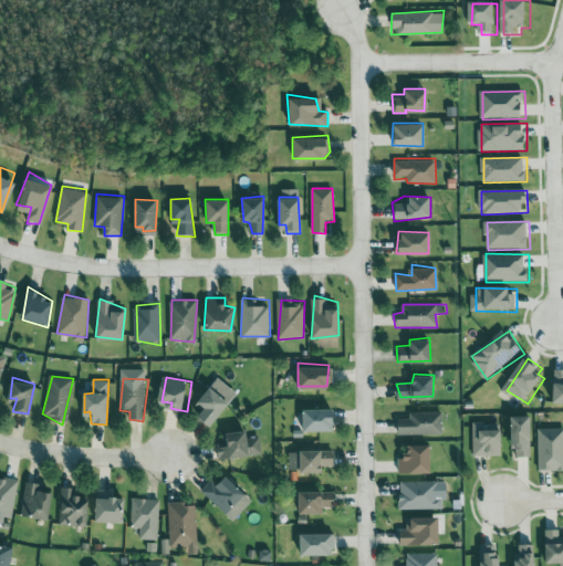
[(206,385),(227,402),(207,423),(196,418),(204,407),(196,402),(206,385)]
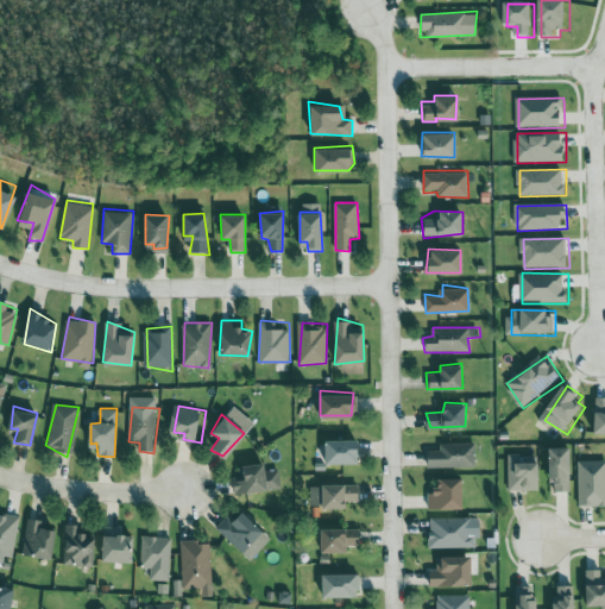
[(325,431),(355,428),(358,463),(325,463),(325,431)]
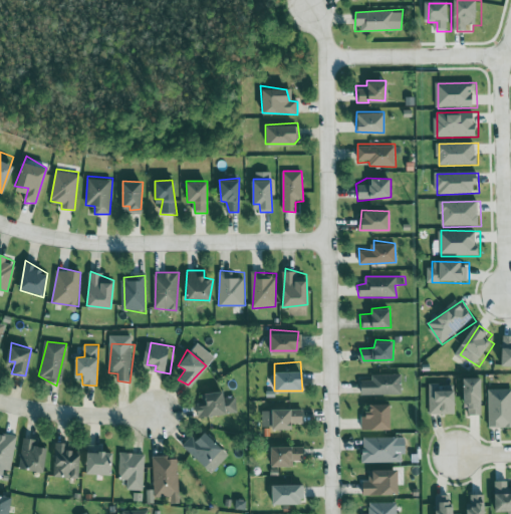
[(372,375),(402,373),(402,394),(361,396),(361,384),(375,383),(372,375)]
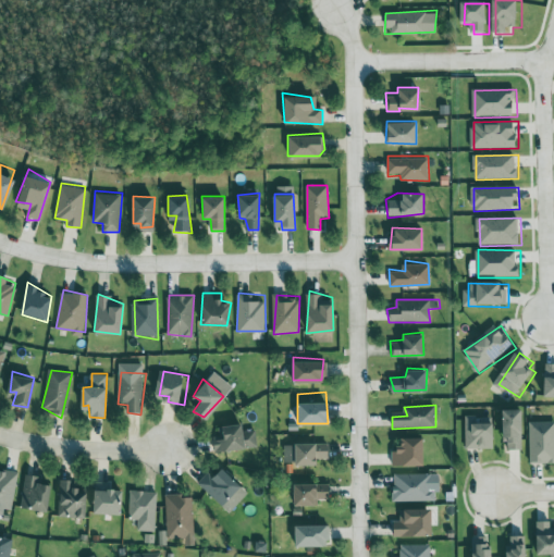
[(500,408),(525,410),(516,450),(508,450),(500,408)]
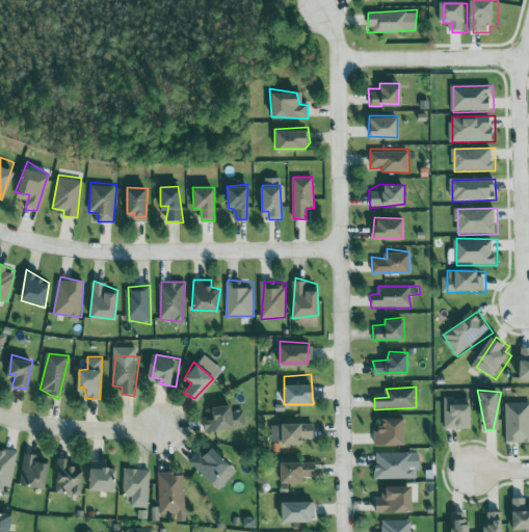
[(506,402),(528,400),(528,446),(503,445),(506,402)]
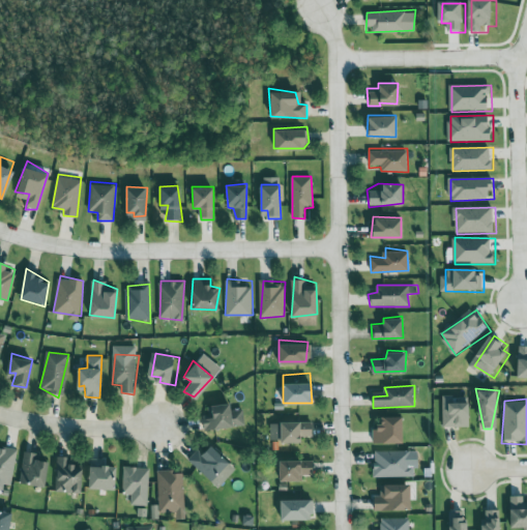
[(443,400),(471,402),(469,428),(441,425),(443,400)]
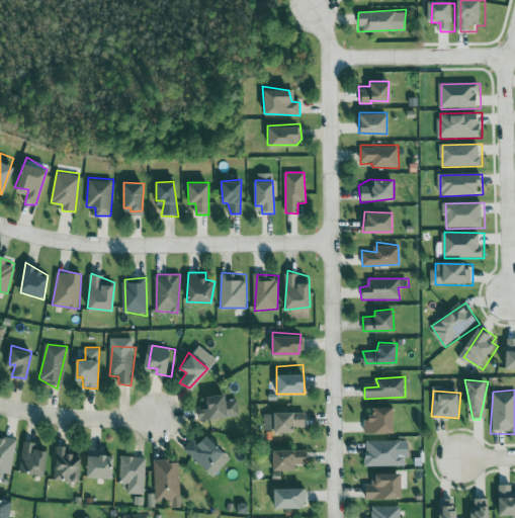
[(199,399),(225,394),(226,399),(238,398),(239,416),(204,418),(199,399)]
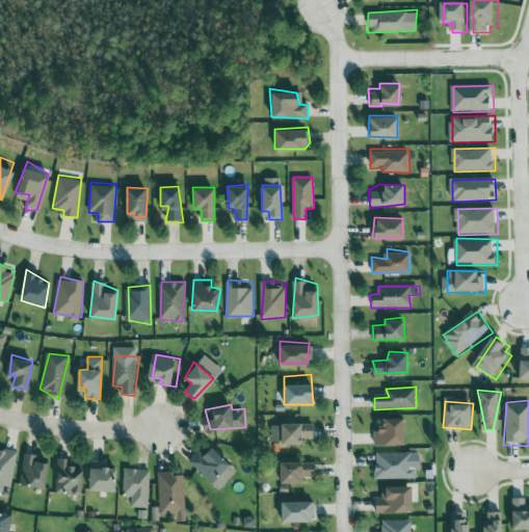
[(380,418),(405,418),(401,445),(373,446),(373,429),(384,424),(380,418)]
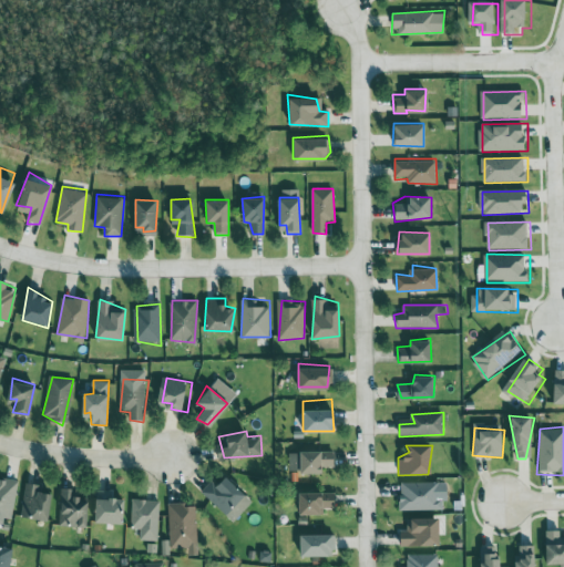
[(289,452),(336,450),(334,470),(315,472),(287,470),(289,452)]
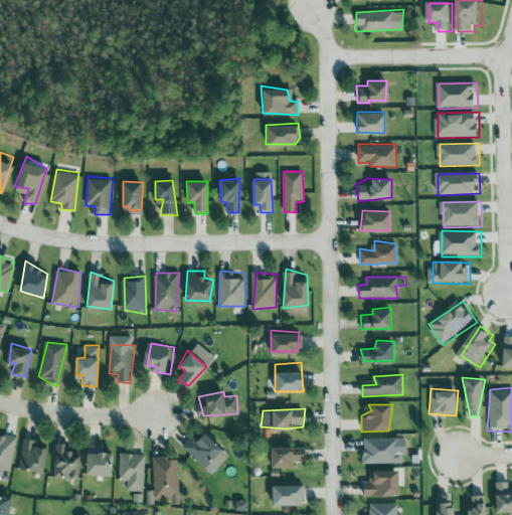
[(200,430),(183,446),(215,473),(230,457),(200,430)]
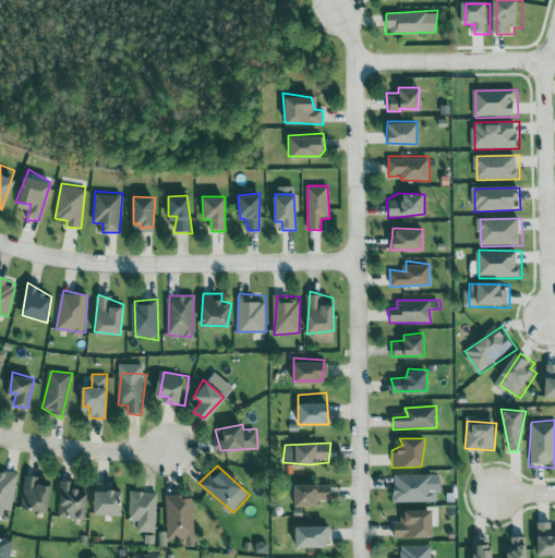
[(0,469),(21,469),(13,514),(0,511),(0,469)]
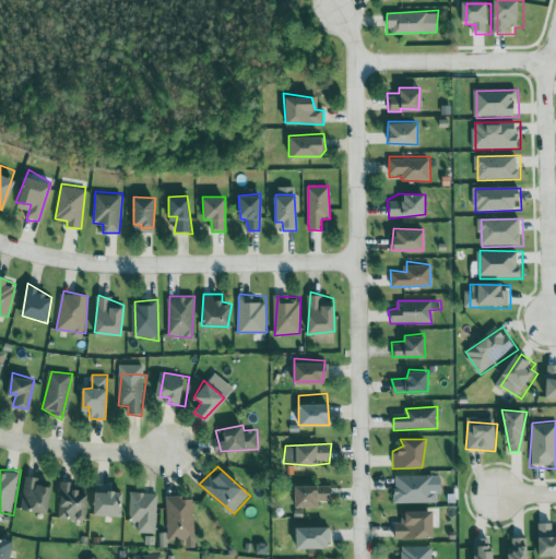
[(397,473),(435,473),(437,503),(393,502),(397,473)]
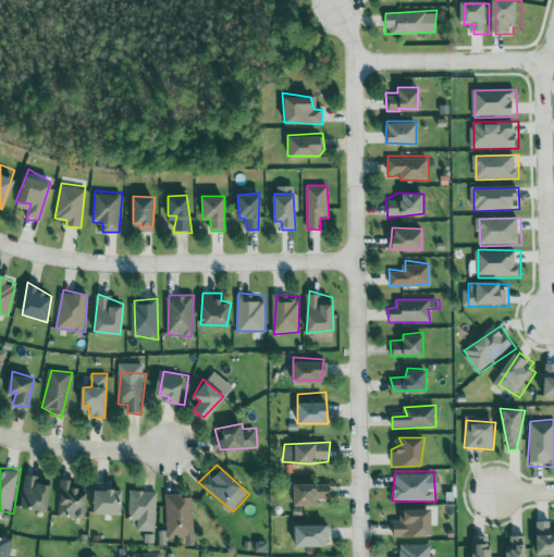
[(27,472),(50,479),(47,512),(16,505),(27,472)]
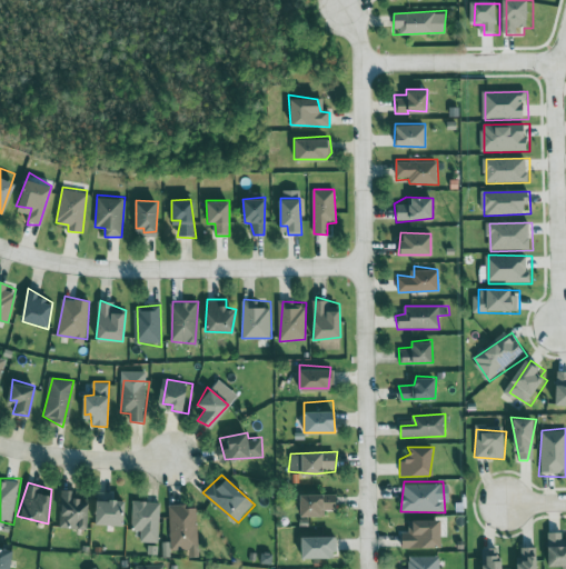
[(62,493),(85,500),(83,528),(61,527),(62,493)]
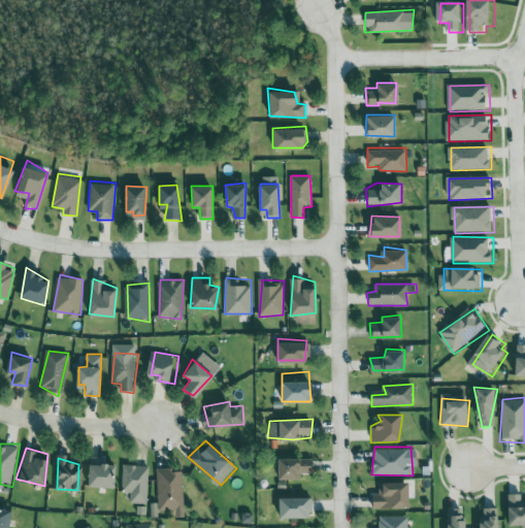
[(277,458),(313,458),(309,473),(298,470),(298,477),(275,477),(277,458)]
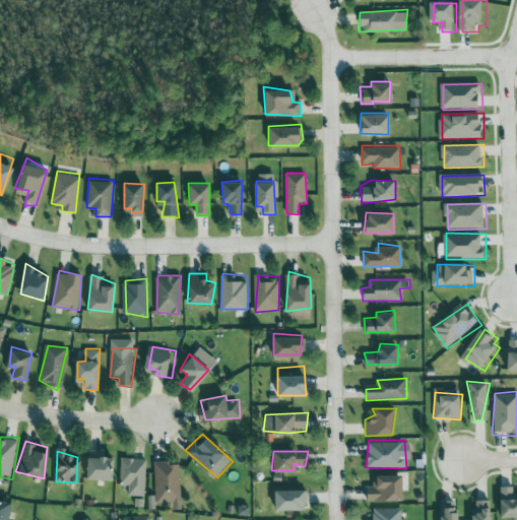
[(87,455),(114,458),(110,480),(81,477),(87,455)]
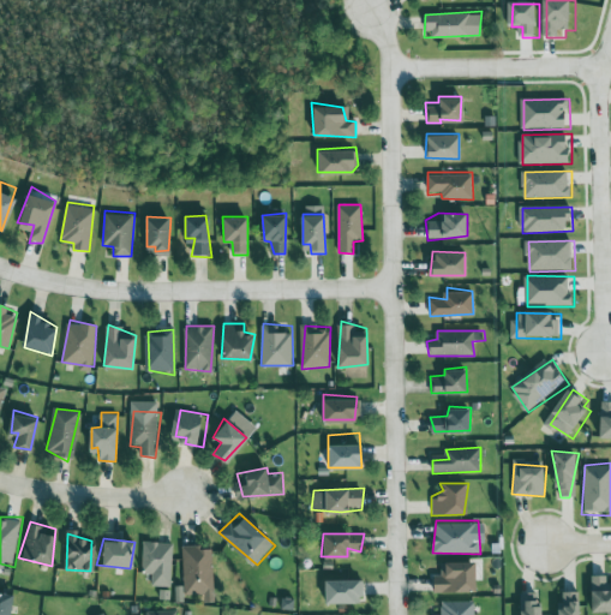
[(144,542),(168,542),(172,587),(150,586),(153,574),(143,571),(144,542)]
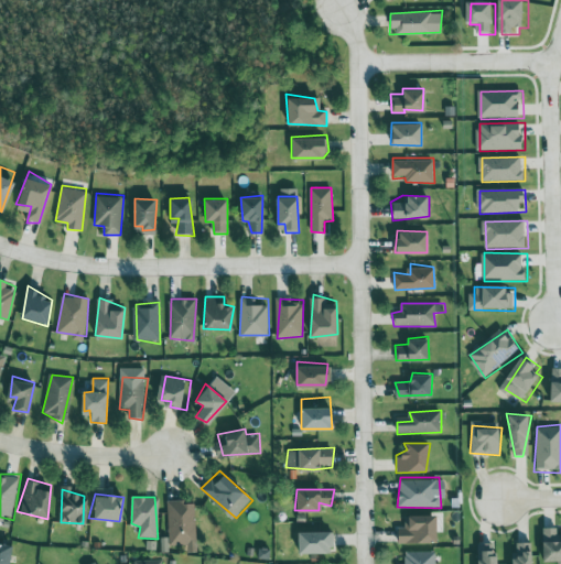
[(169,502),(195,500),(196,545),(170,545),(169,502)]
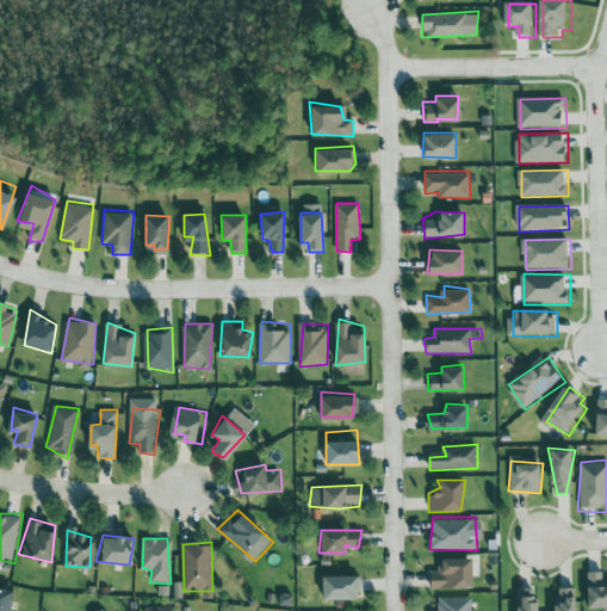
[(444,556),(464,554),(472,586),(432,588),(429,578),(444,556)]
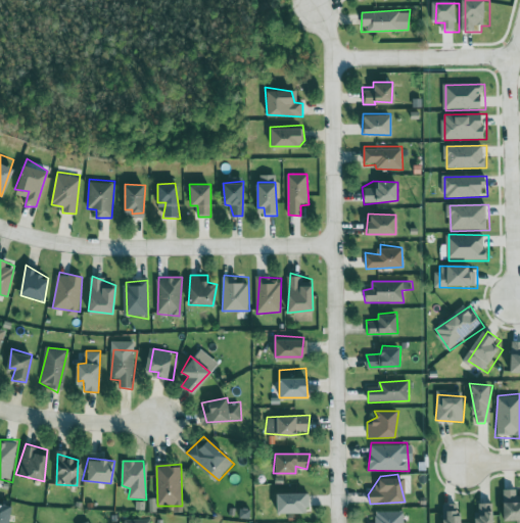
[(277,491),(306,493),(306,506),(303,513),(277,509),(277,491)]
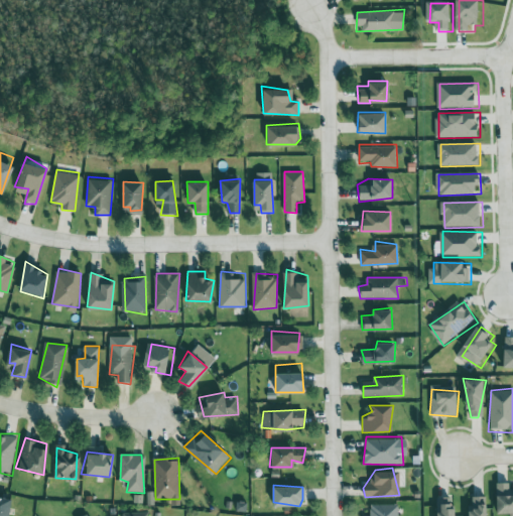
[(495,491),(512,490),(512,513),(493,512),(495,491)]
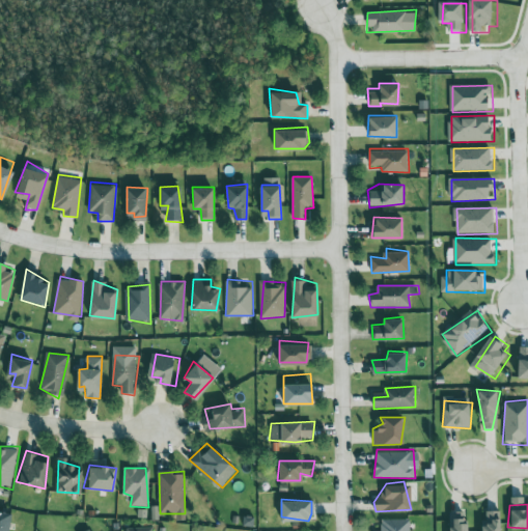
[(479,530),(481,512),(499,511),(499,530),(479,530)]
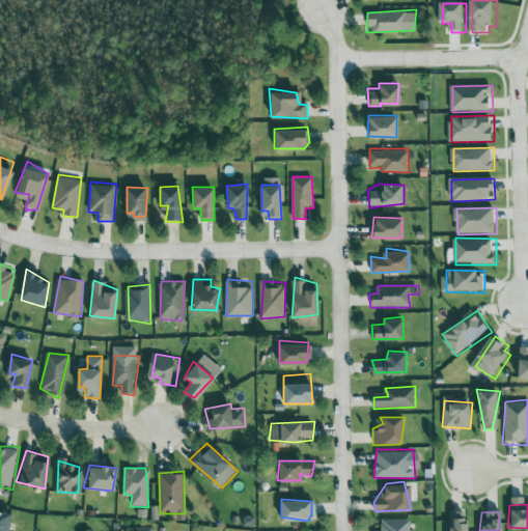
[(376,530),(384,518),(412,516),(412,530),(376,530)]
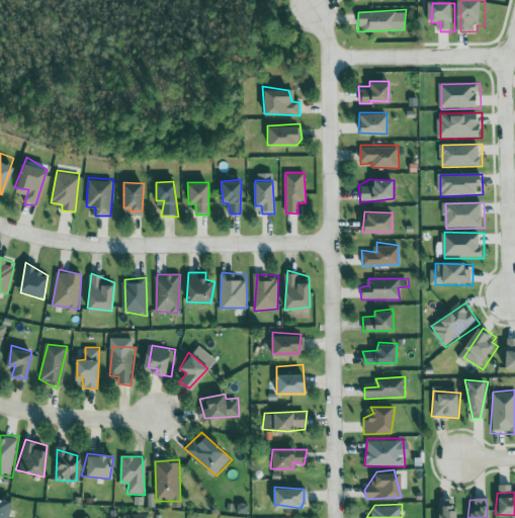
[(440,517),(441,506),(456,508),(456,517),(440,517)]
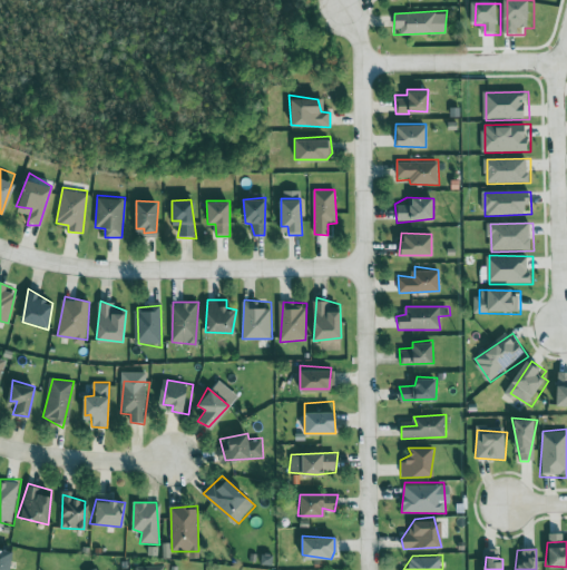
All buildings are outlined.
